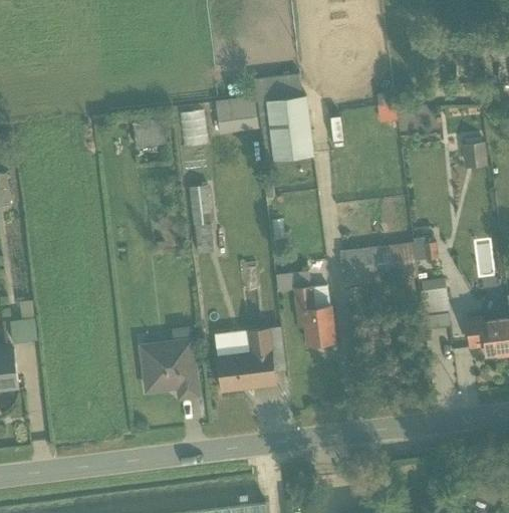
[(269,100),(275,164),(314,160),(309,96),(269,100)]
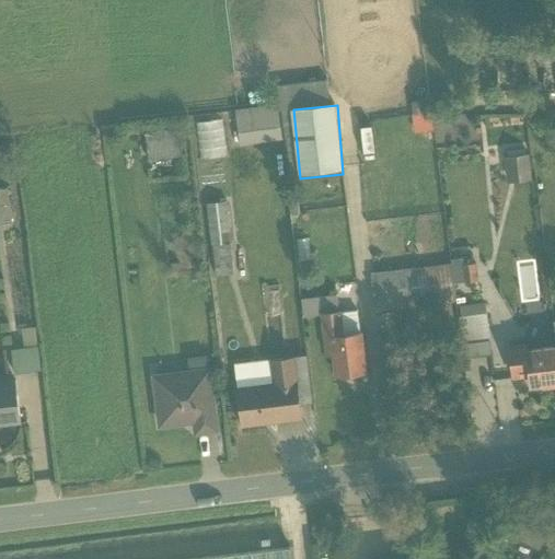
[(235,119),(236,139),(278,137),(277,117),(235,119)]
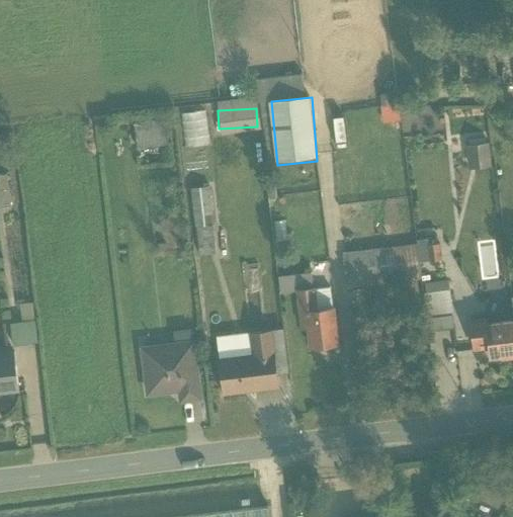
[(202,142),(202,111),(175,111),(175,142),(202,142)]
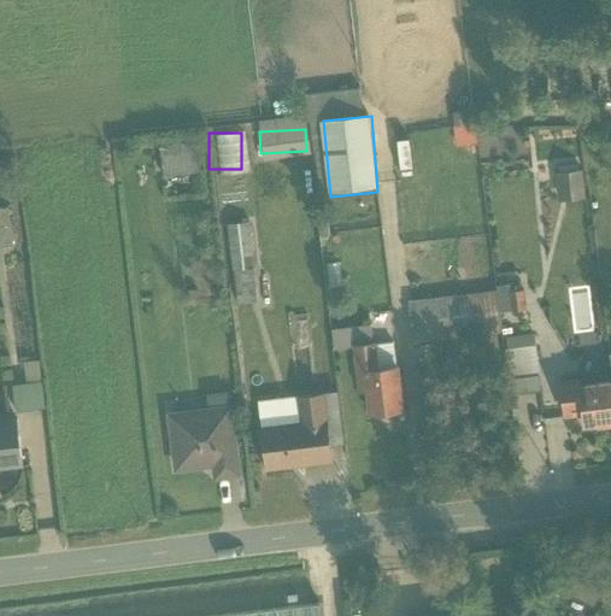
[(159,142),(163,176),(204,172),(200,139),(159,142)]
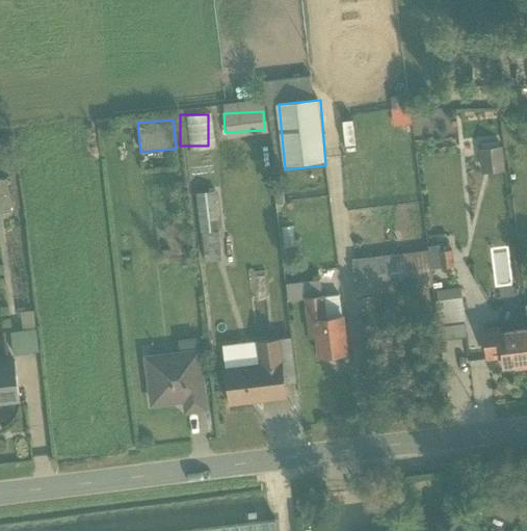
[(468,144),(473,169),(497,164),(492,139),(468,144)]
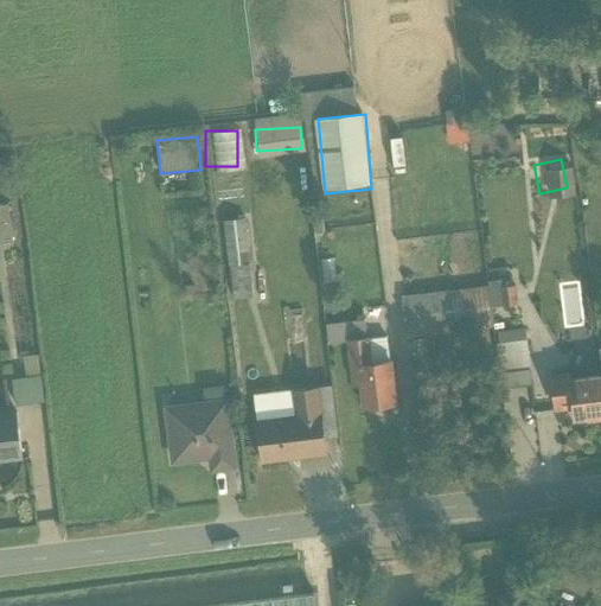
[(230,217),(238,289),(260,287),(251,215),(230,217)]
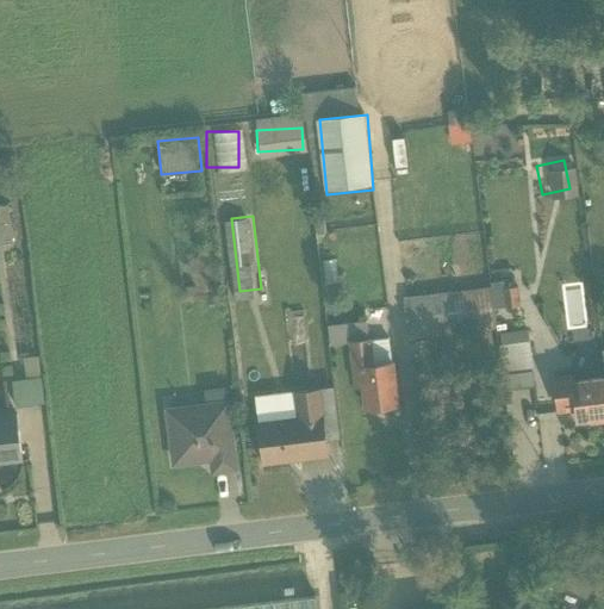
[(418,296),(422,329),(490,321),(486,289),(418,296)]
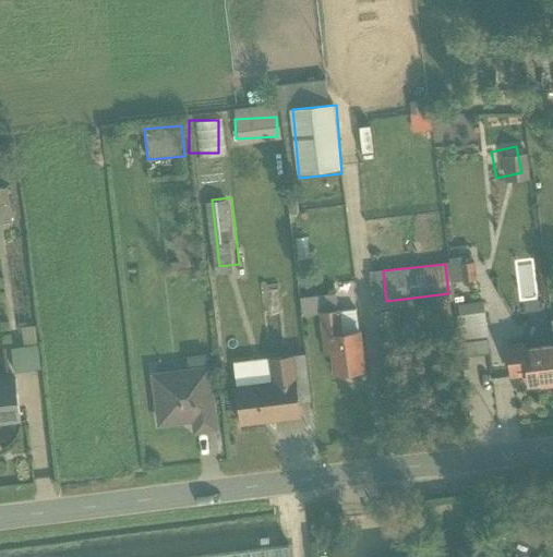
[(317,292),(293,293),(293,310),(317,309),(317,292)]
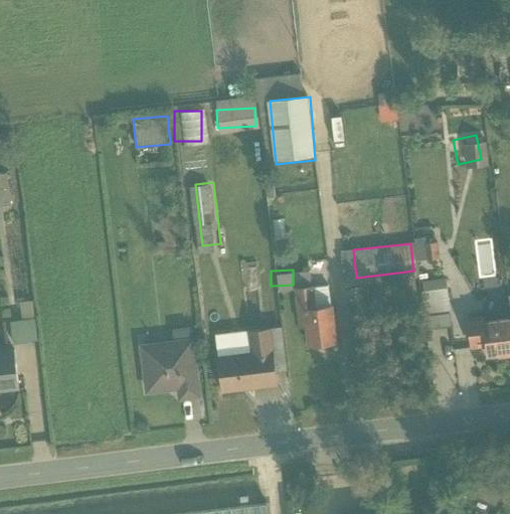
[(303,344),(337,341),(333,302),(316,304),(314,285),(297,287),(303,344)]
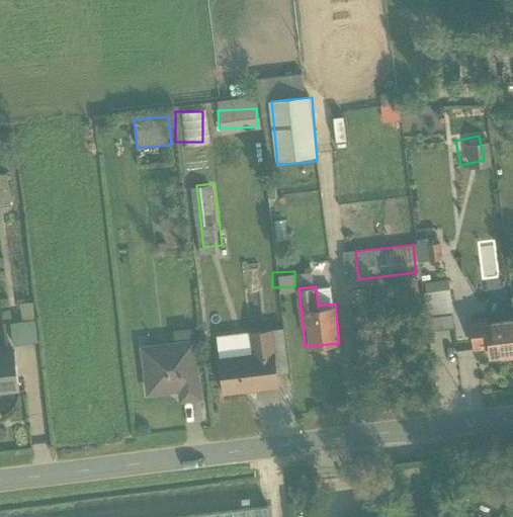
[(423,291),(424,321),(453,320),(452,290),(423,291)]
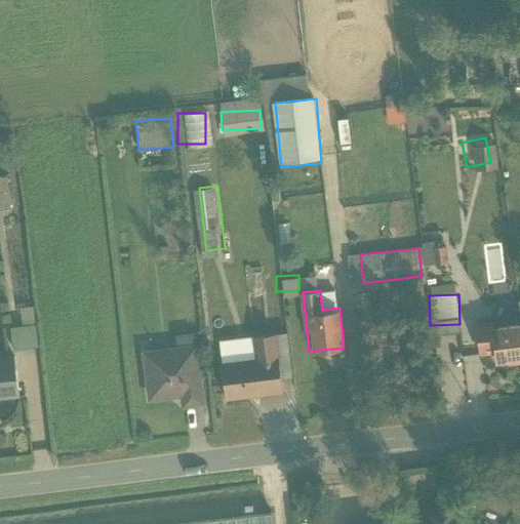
[(481,366),(519,360),(519,335),(517,319),(475,326),(481,366)]
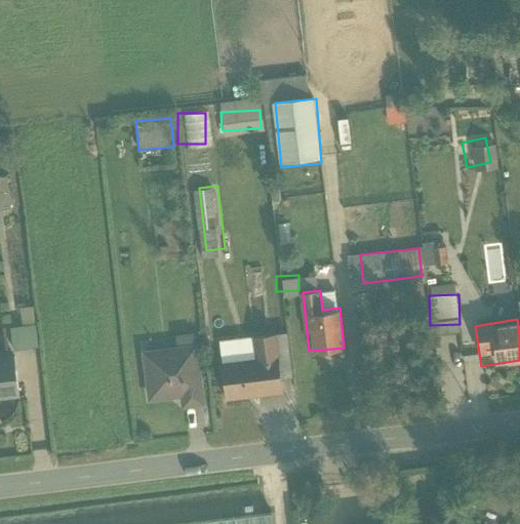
[(13,327),(13,345),(39,345),(38,326),(13,327)]
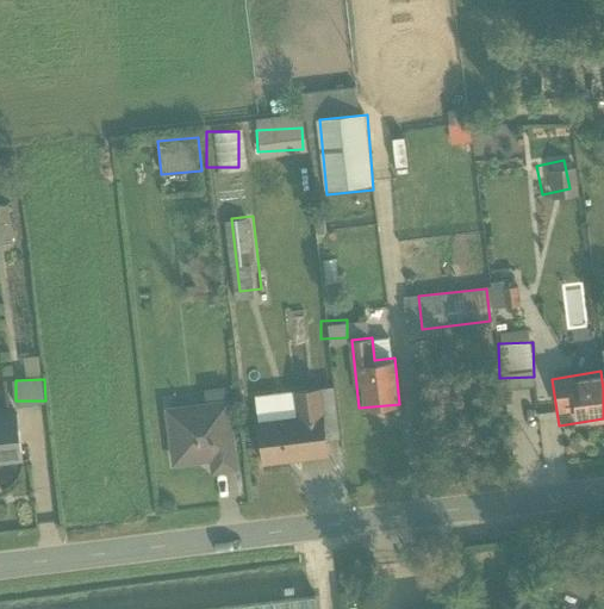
[(261,466),(330,459),(323,387),(291,391),(294,417),(256,422),(261,466)]
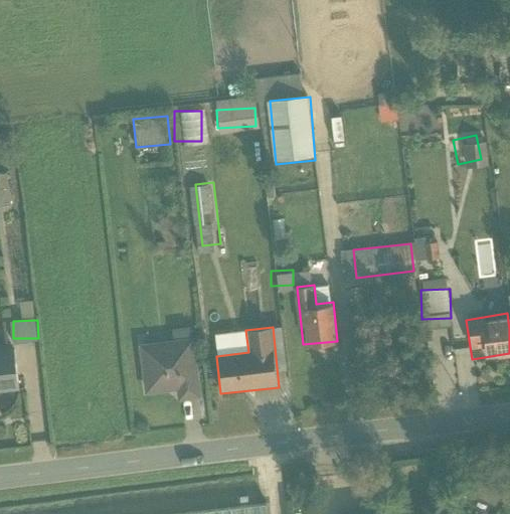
[(178,398),(203,394),(195,336),(138,344),(144,392),(177,387),(178,398)]
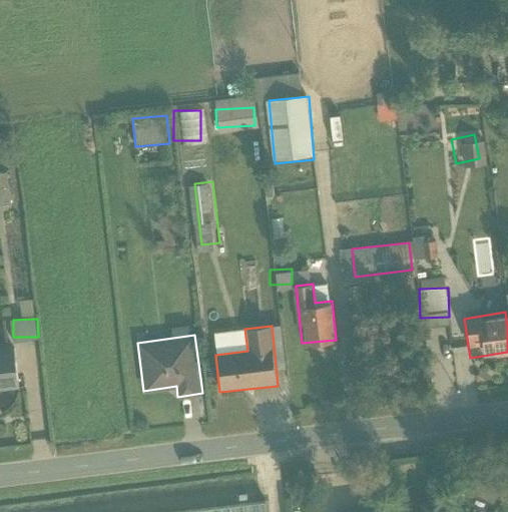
[(0,393),(35,390),(30,348),(0,351),(0,393)]
